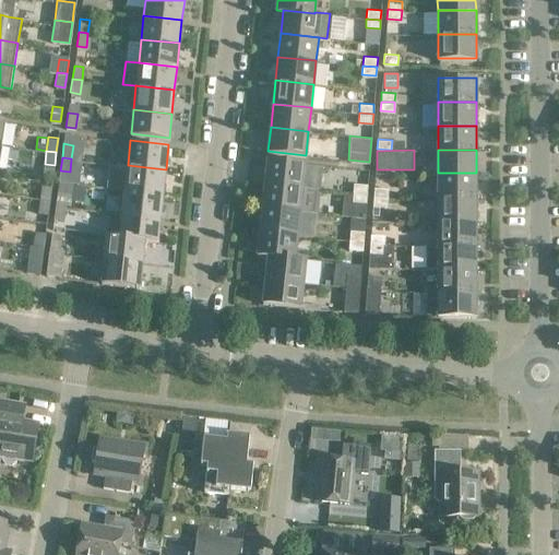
[(306,162),(268,157),(264,182),(302,187),(306,162)]
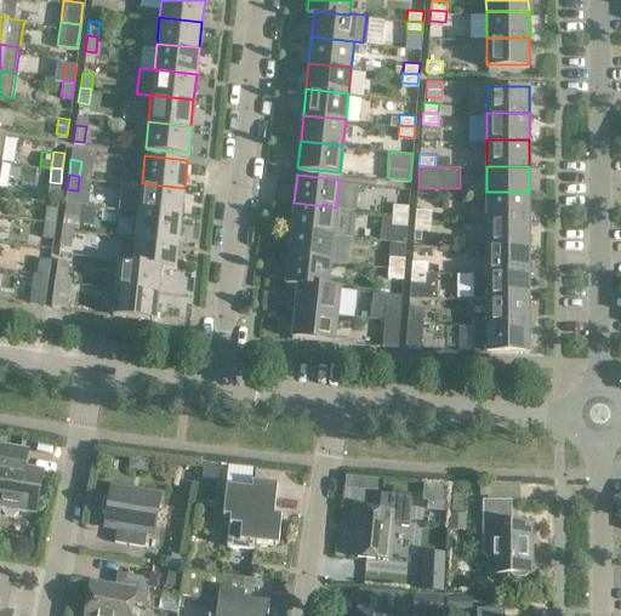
[(184,188),(142,183),(138,209),(181,214),(184,188)]
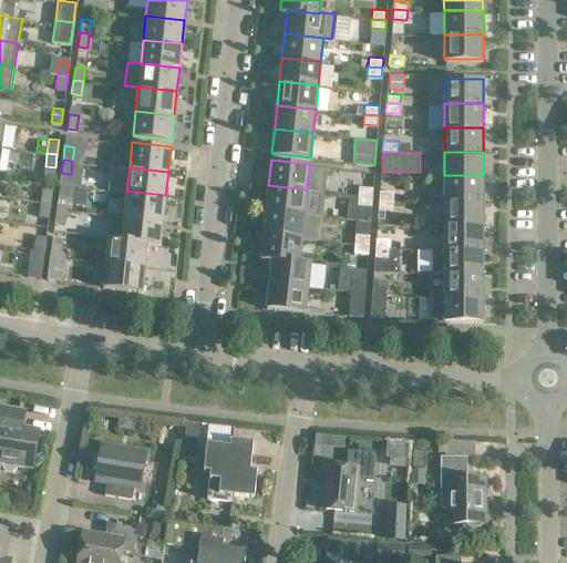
[(483,200),(483,175),(444,175),(444,200),(483,200)]
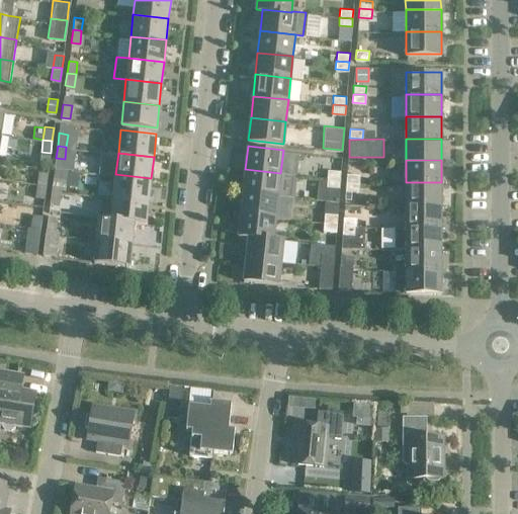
[(280,173),(245,169),(243,190),(278,194),(280,173)]
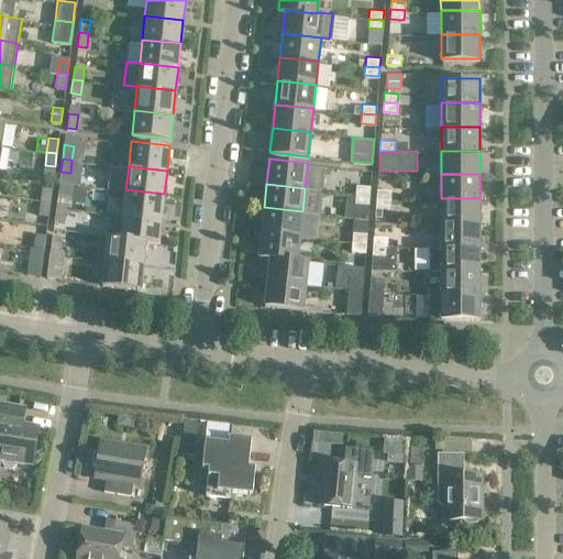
[(356,184),(355,194),(370,195),(371,185),(356,184)]
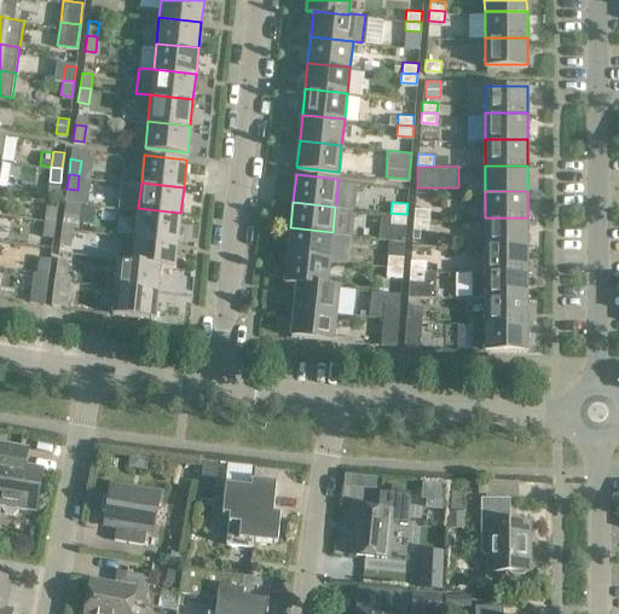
[(46,203),(45,219),(56,220),(57,206),(46,203)]
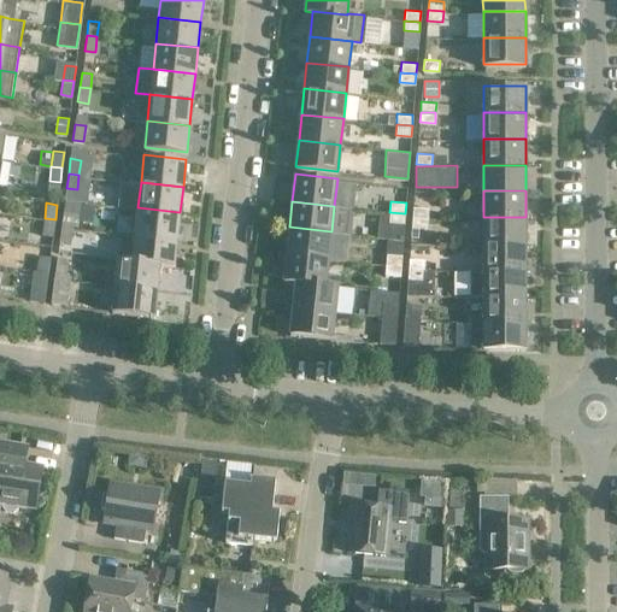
[(429,206),(413,205),(412,216),(428,217),(429,206)]
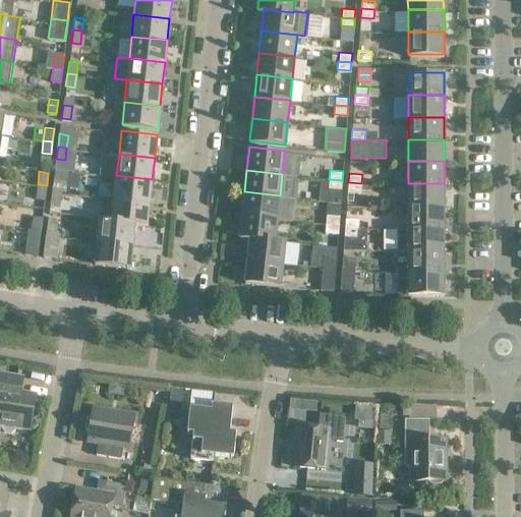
[(152,179),(116,175),(114,197),(150,200),(152,179)]
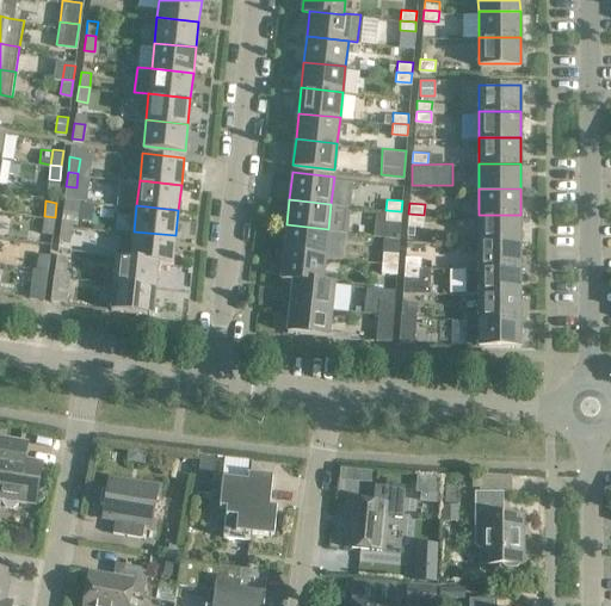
[(73,209),(63,208),(61,223),(72,224),(73,209)]
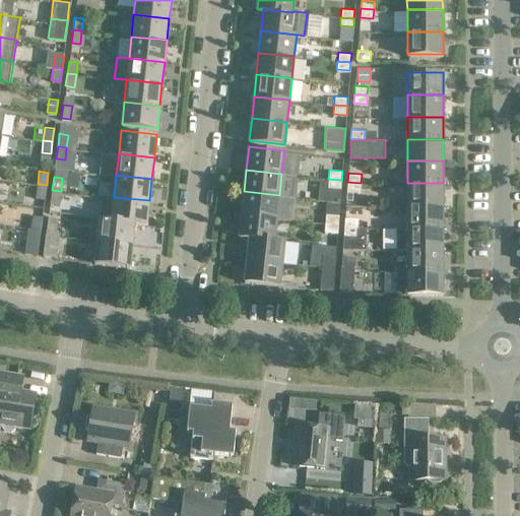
[(341,180),(328,179),(328,187),(341,188),(341,180)]
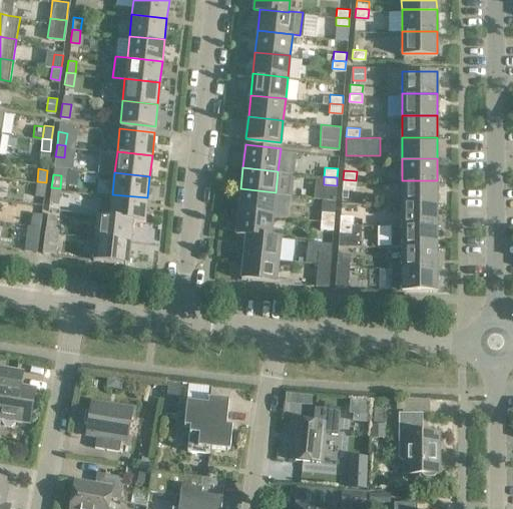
[(356,180),(343,179),(342,188),(355,189),(356,180)]
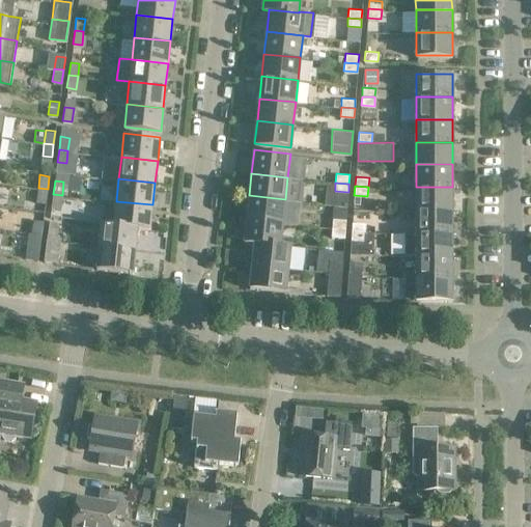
[(452,209),(452,187),(416,187),(416,209),(452,209)]
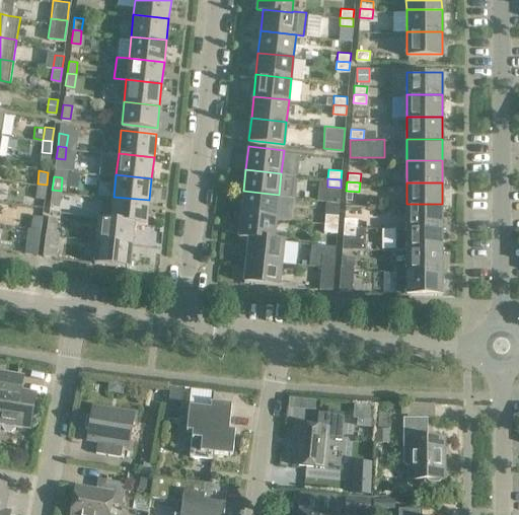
[(47,185),(38,184),(35,196),(45,197),(47,185)]
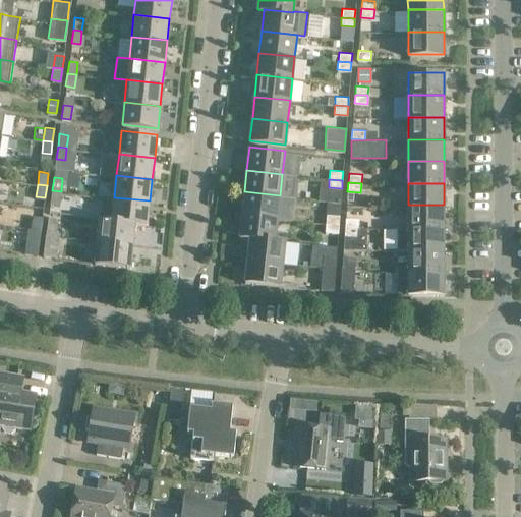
[(61,191),(52,190),(50,203),(59,204),(61,191)]
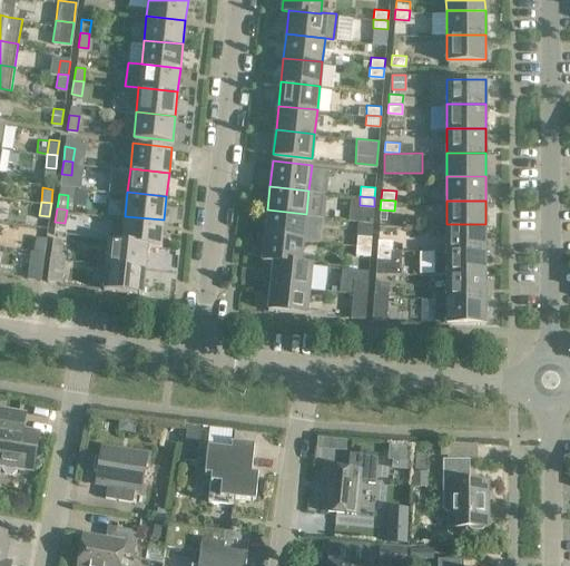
[(306,214),(267,210),(265,234),(304,238),(306,214)]
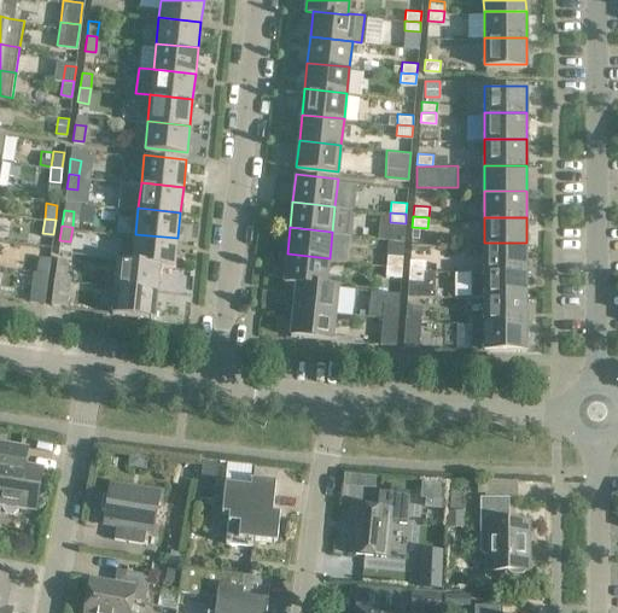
[(135,234),(133,258),(133,260),(161,263),(174,266),(178,238),(135,234)]
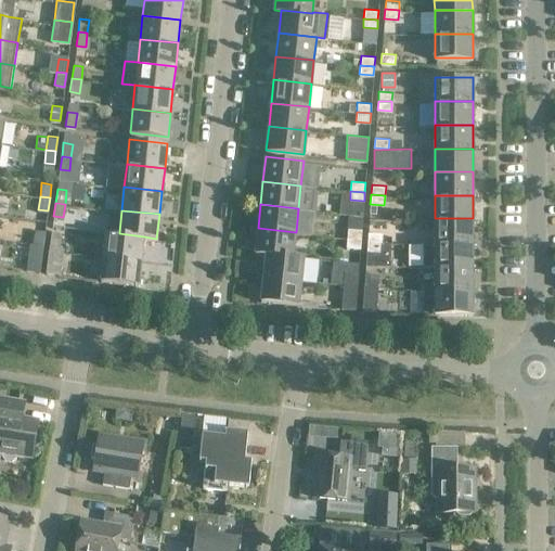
[(473,242),(473,218),(435,218),(435,242),(473,242)]
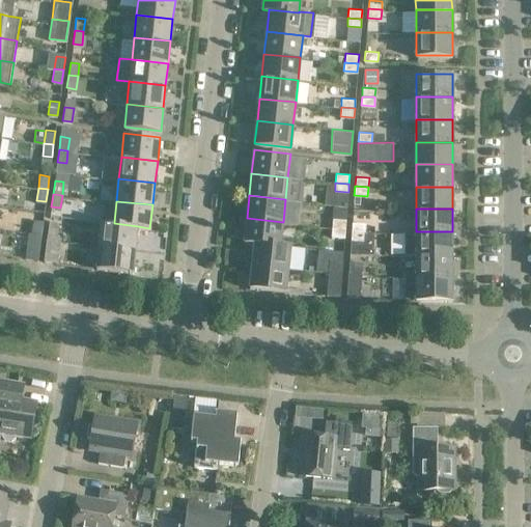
[(283,222),(247,218),(244,242),(254,243),(254,241),(280,244),(280,243),(283,222)]
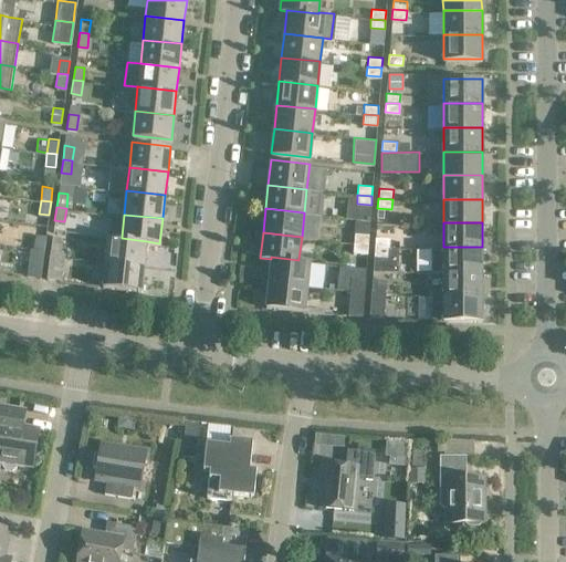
[(355,232),(354,242),(368,243),(368,233),(355,232)]
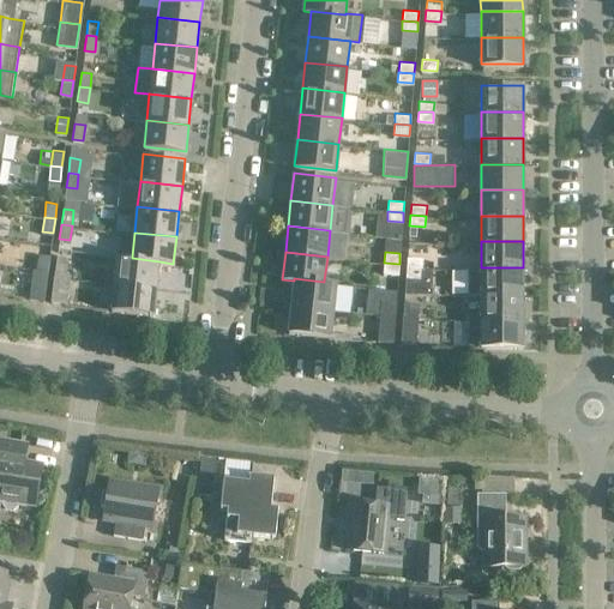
[(40,253),(37,269),(48,270),(50,254),(40,253)]
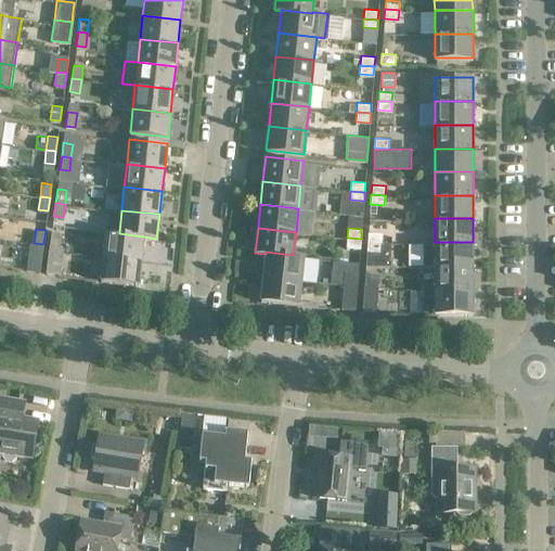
[(106,231),(103,255),(141,259),(144,236),(119,233),(119,232),(106,231)]
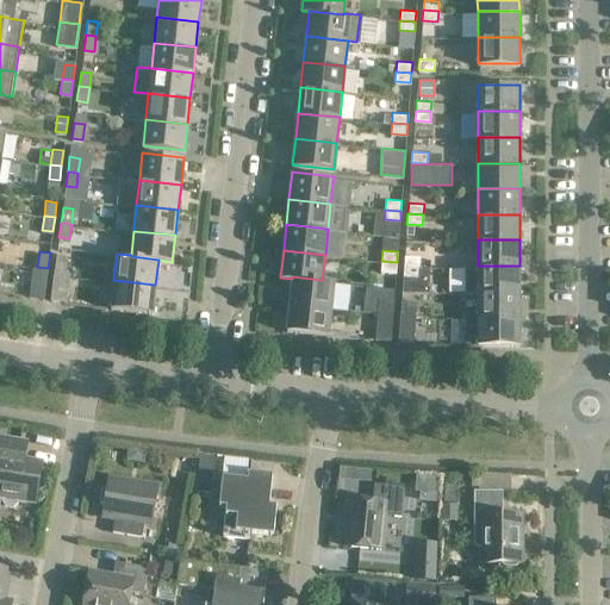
[(419,255),(404,254),(404,264),(419,266),(419,255)]
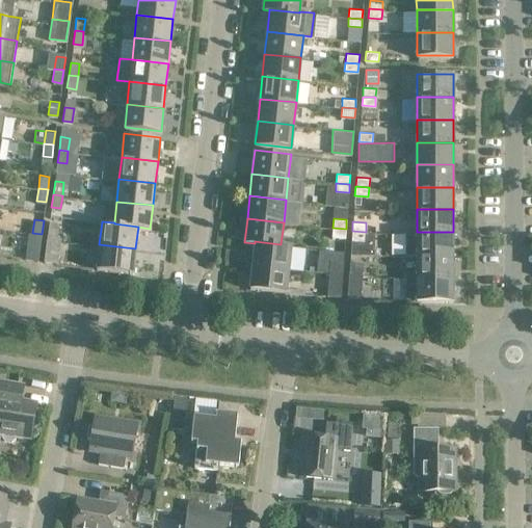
[(58,223),(49,222),(48,236),(56,237),(57,237),(58,223)]
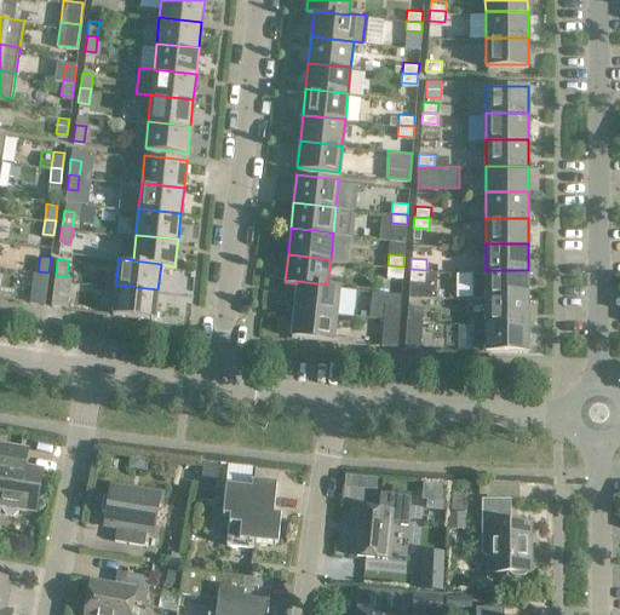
[(403,266),(388,265),(386,275),(402,276),(403,266)]
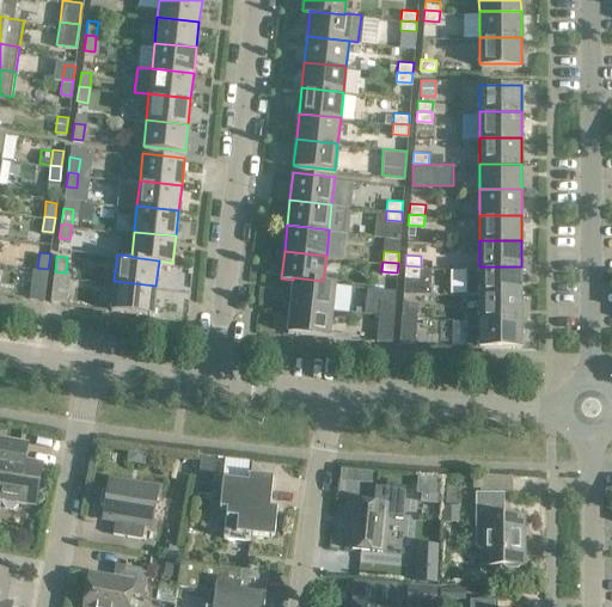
[(421,267),(405,265),(404,276),(420,277),(421,267)]
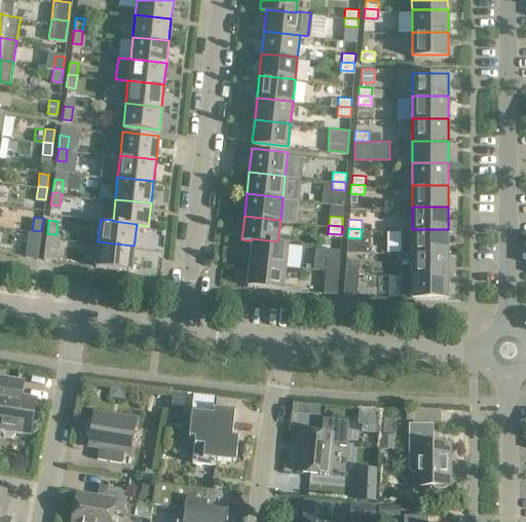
[(28,229),(25,255),(38,257),(41,231),(32,230),(28,229)]
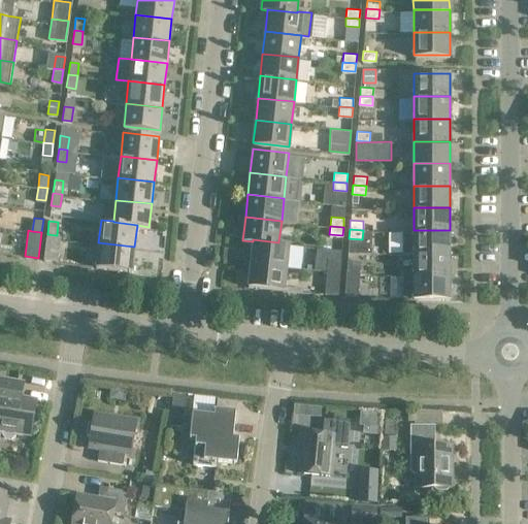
[(450,252),(450,230),(414,230),(402,230),(402,253),(414,253),(450,252)]
